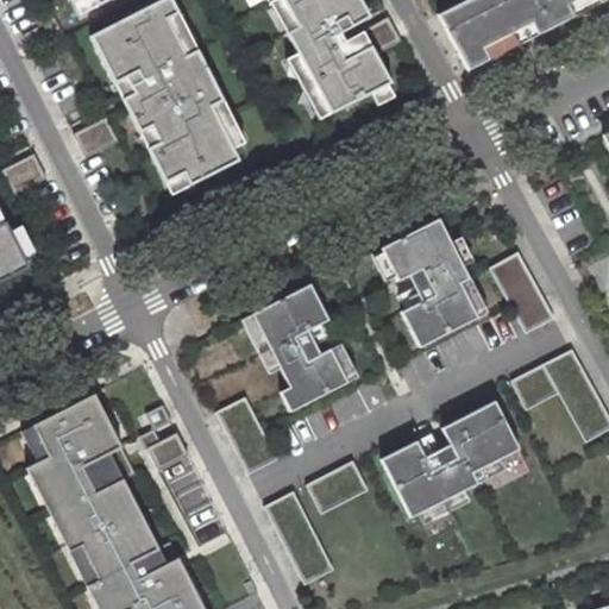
[(195,188),(244,162),(217,107),(228,102),(201,51),(190,58),(173,25),(186,19),(175,0),(168,0),(94,38),(119,86),(131,80),(138,95),(127,100),(144,135),(156,129),(164,144),(152,150),(170,184),(188,175),(195,188)]
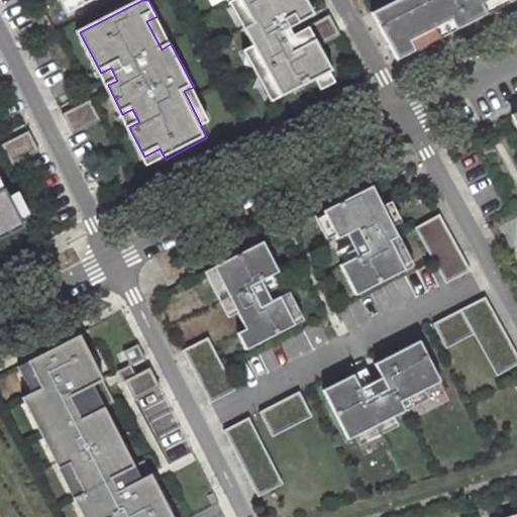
[(247,29),(285,96),(335,71),(318,40),(296,53),(285,32),(317,14),(308,0),(230,0),(232,2),(236,0),(243,0),(257,24),(247,29)]
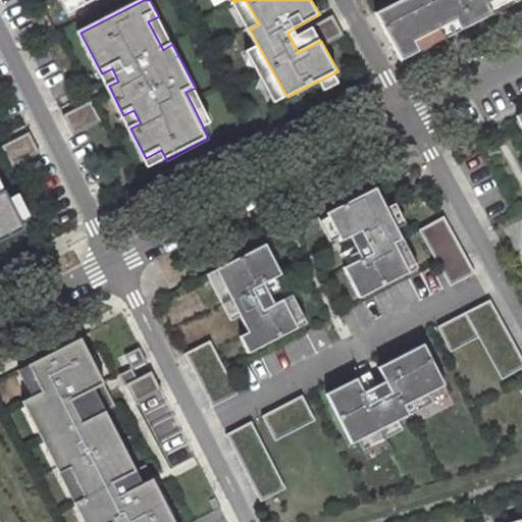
[(401,0),(376,13),(402,60),(517,0),(401,0)]
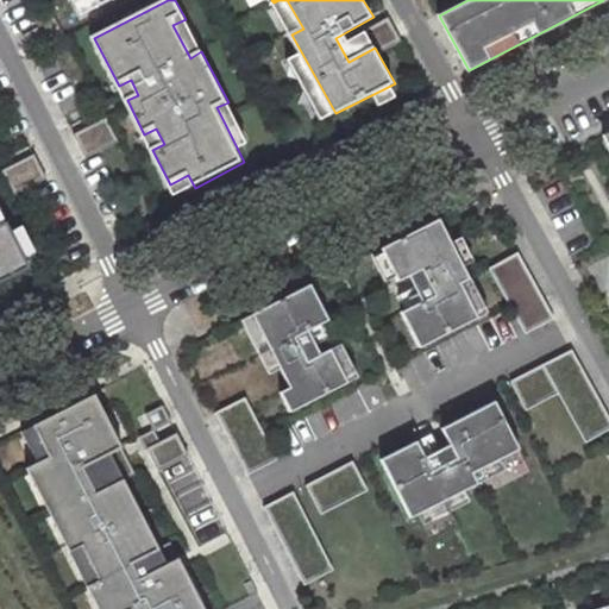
[(111,120),(79,137),(90,161),(123,144),(111,120)]
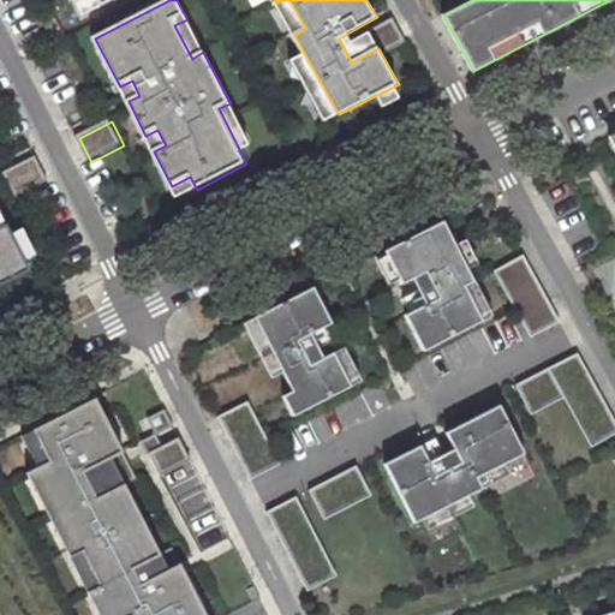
[(52,183),(39,159),(6,175),(19,199),(52,183)]
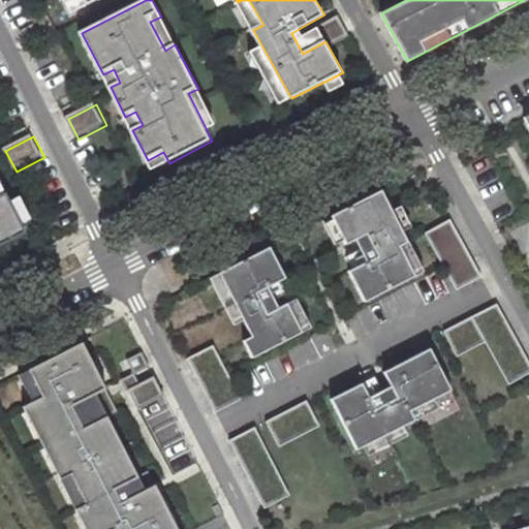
[(0,250),(30,235),(9,194),(0,198),(0,186),(4,184),(0,176),(0,250)]
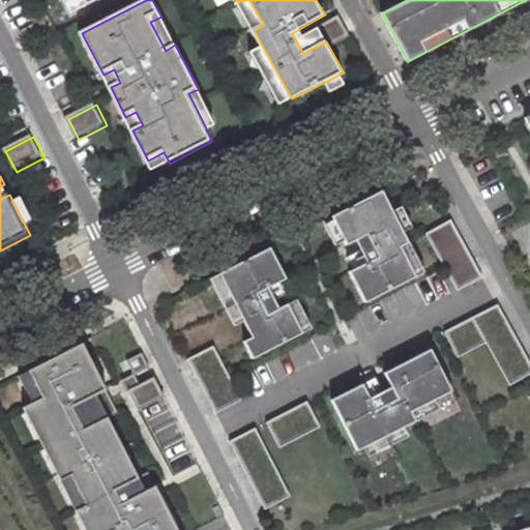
[(379,190),(329,215),(344,244),(363,235),(375,257),(347,271),(363,302),(413,276),(398,246),(406,242),(379,190)]
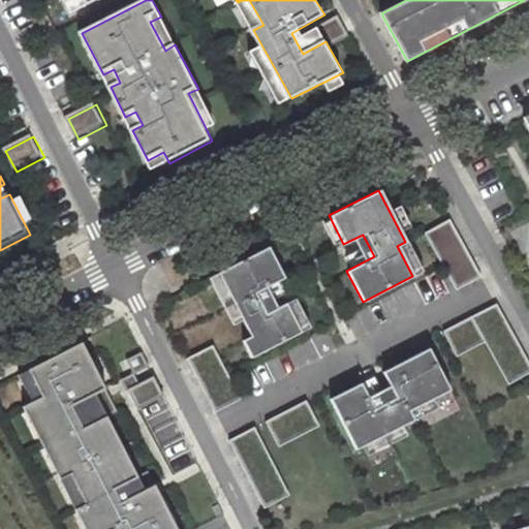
[(449,217),(424,231),(455,289),(480,276),(449,217)]
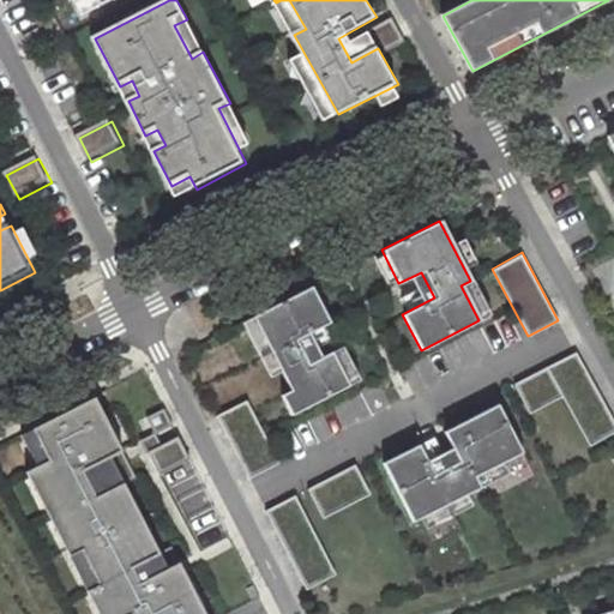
[(309,287),(251,318),(289,391),(280,396),(290,416),(348,386),(330,351),(307,363),(295,341),(329,323),(309,287)]
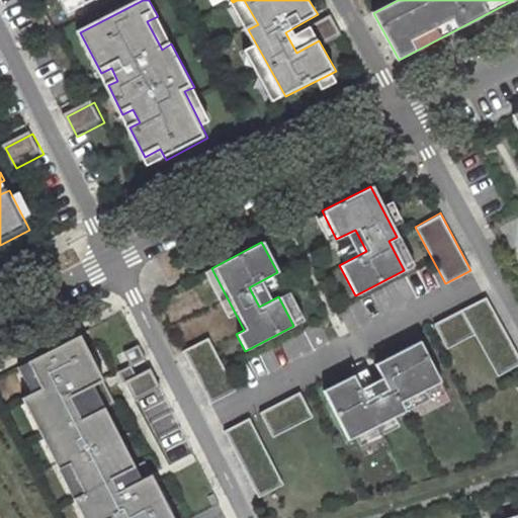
[(517,365),(517,356),(485,298),(433,328),(447,351),(473,336),(497,377),(517,365)]
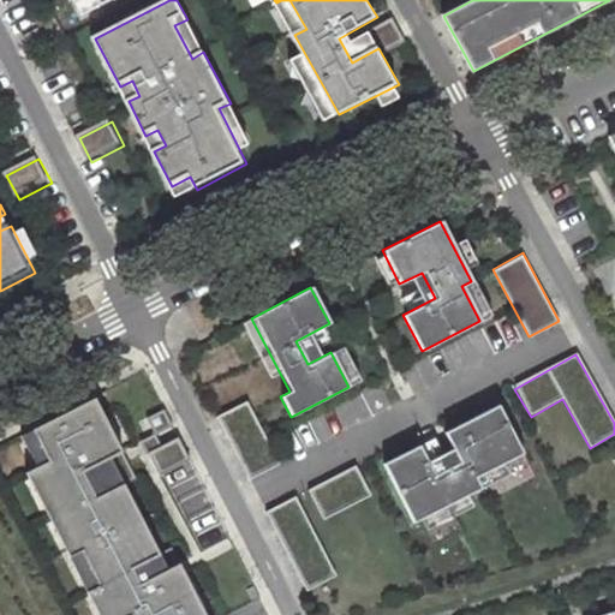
[(120,448),(93,396),(33,428),(48,459),(37,465),(115,614),(206,614),(179,561),(167,568),(108,455),(120,448)]
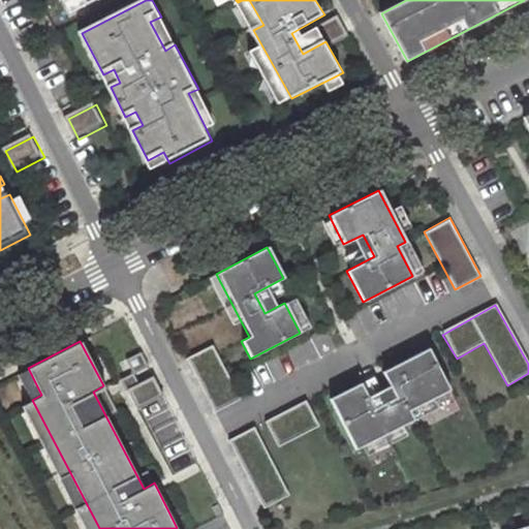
[(247,400),(219,346),(193,360),(221,413),(247,400)]
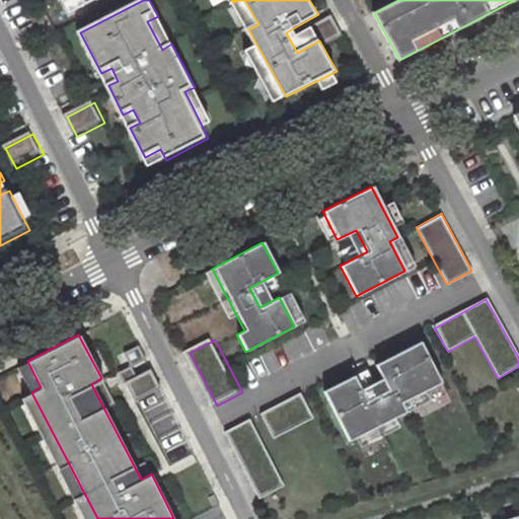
[(354,376),(323,391),(350,441),(406,412),(401,403),(442,382),(421,342),(375,365),(388,389),(367,400),(354,376)]
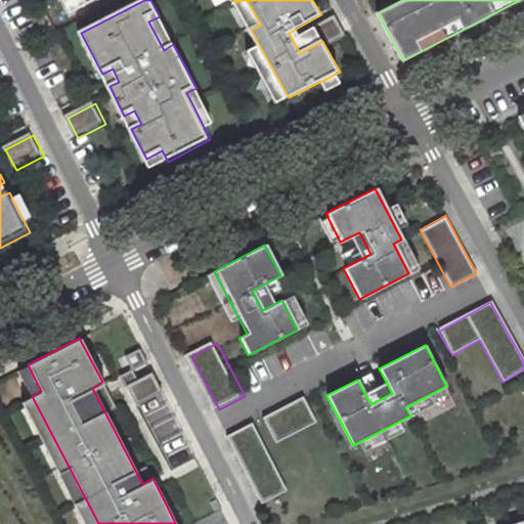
[(98,523),(32,396),(22,401),(84,523),(98,523)]
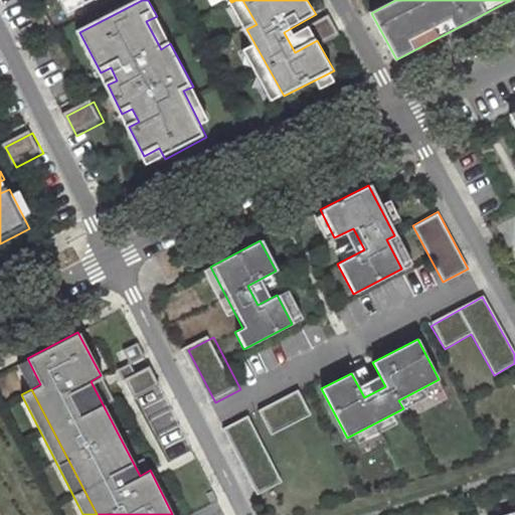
[(305,390),(266,410),(278,436),(317,415),(305,390)]
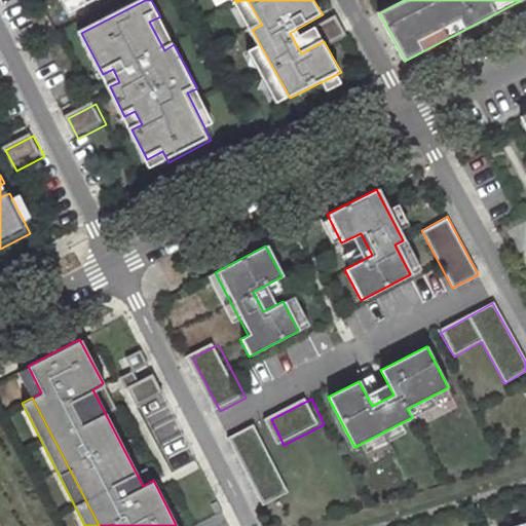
[(295,492),(260,425),(234,439),(269,505),(295,492)]
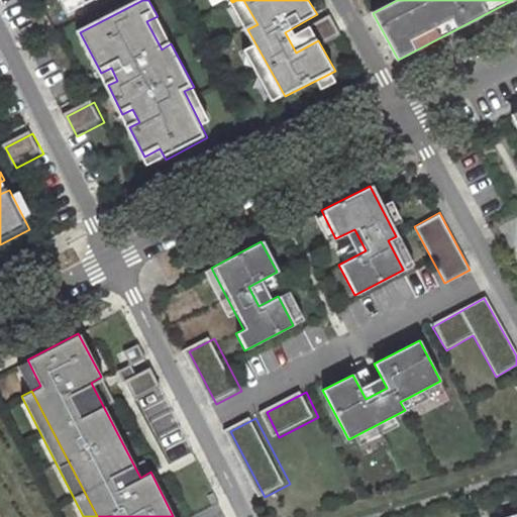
All buildings are outlined.
